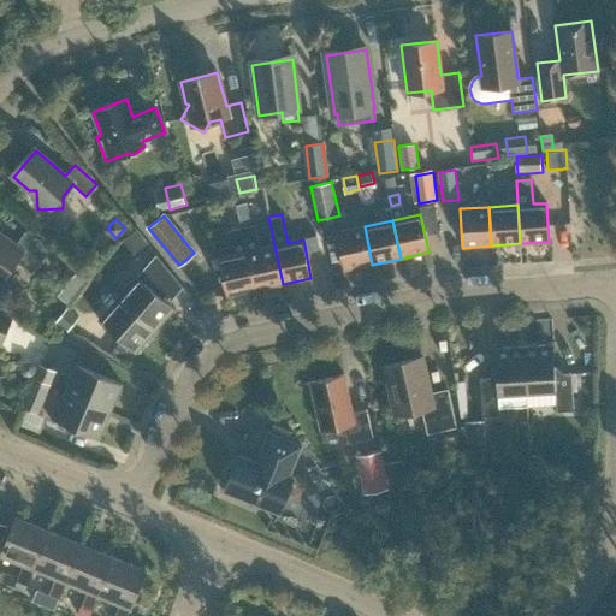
[(123,234),(138,248),(148,238),(132,223),(123,234)]
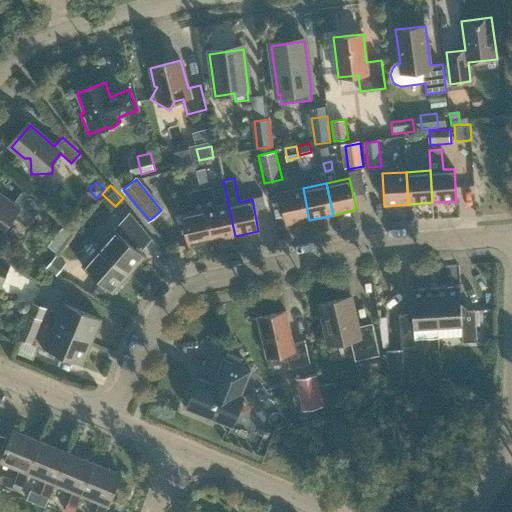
[(235,236),(228,204),(216,206),(212,187),(201,190),(212,241),(235,236)]
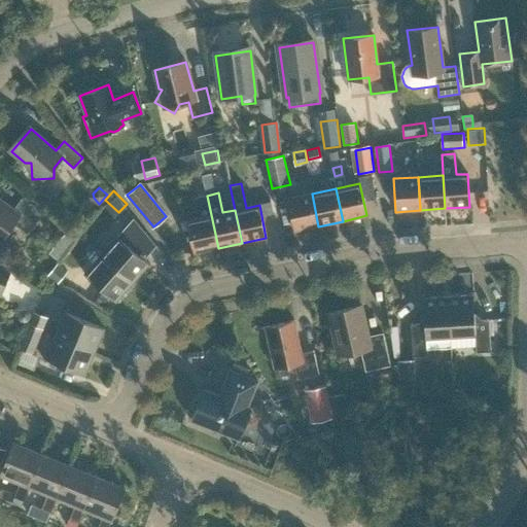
[(294,232),(318,226),(312,194),(287,199),(294,232)]
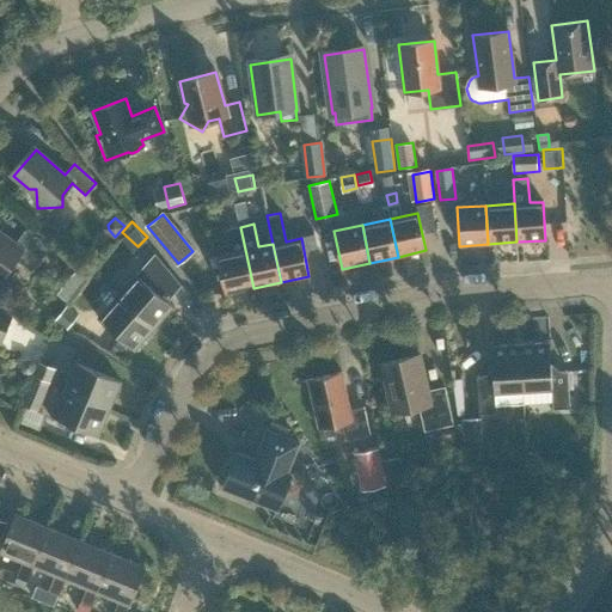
[(225,294),(254,288),(240,227),(226,230),(232,252),(216,256),(225,294)]
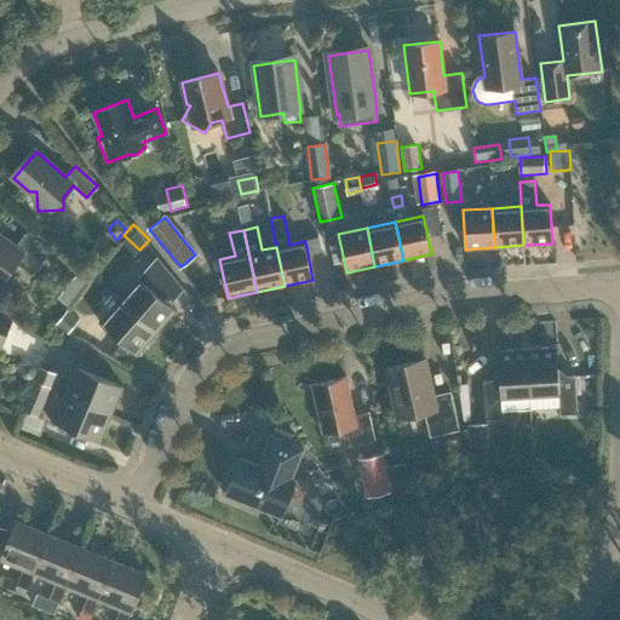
[(16,246),(0,234),(0,283),(16,263),(32,275),(51,251),(27,233),(16,246)]
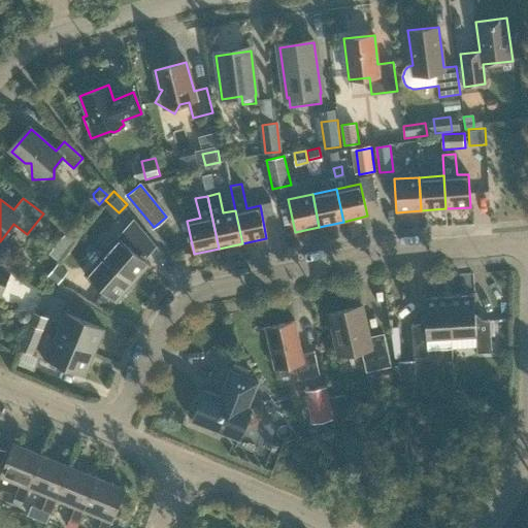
[(274,216),(272,202),(260,205),(263,218),(274,216)]
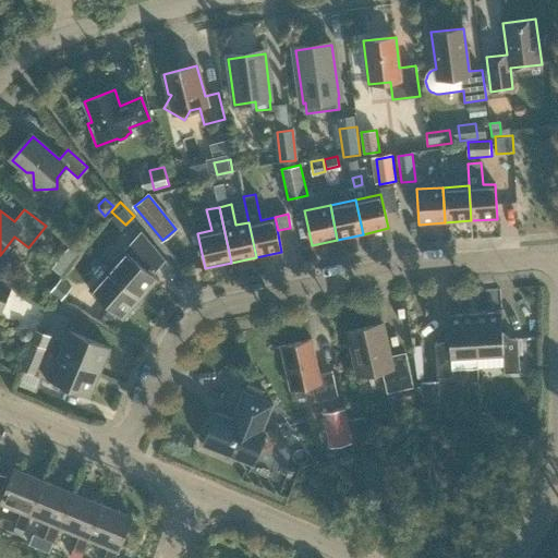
[(107,270),(140,300),(158,280),(153,275),(166,261),(142,231),(107,270)]
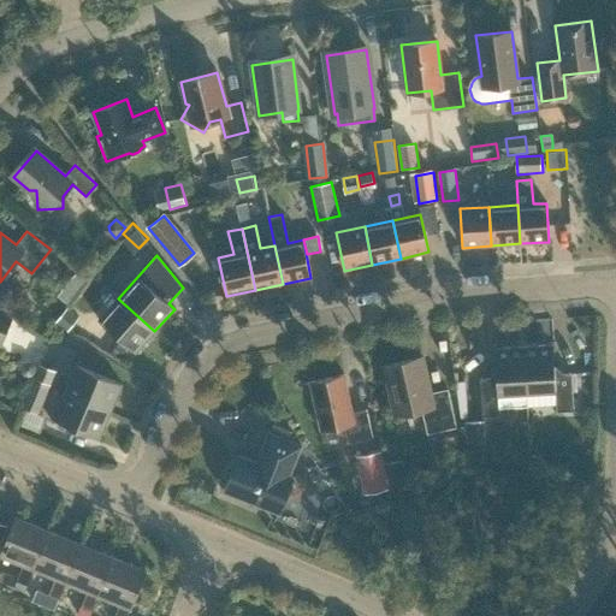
[(76,276),(71,283),(80,289),(84,283),(76,276)]
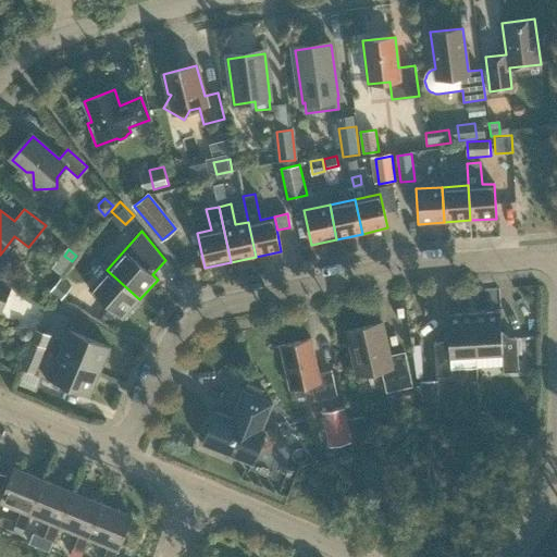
[(122,320),(139,299),(107,270),(89,291),(122,320)]
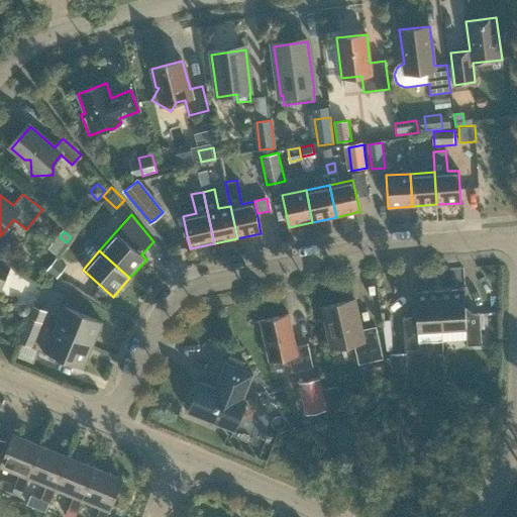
[(67,267),(57,259),(47,271),(58,278),(67,267)]
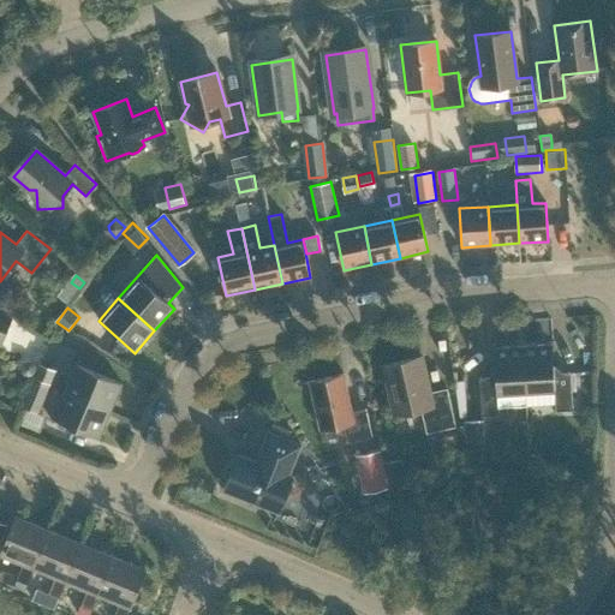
[(0,342),(1,344),(11,318),(0,314),(0,342)]
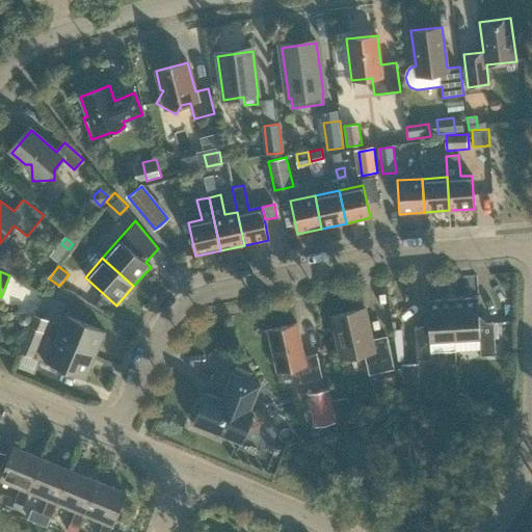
[(452,299),(454,339),(479,337),(480,355),(495,354),(493,322),(479,323),(477,298),(452,299)]
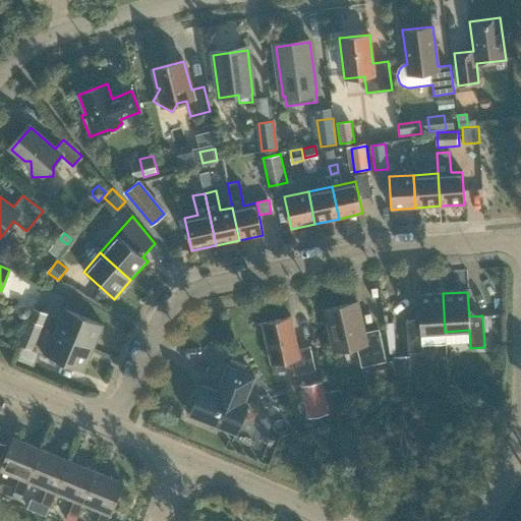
[(421,333),(445,332),(443,293),(418,295),(420,320),(406,321),(408,352),(422,351),(421,333)]
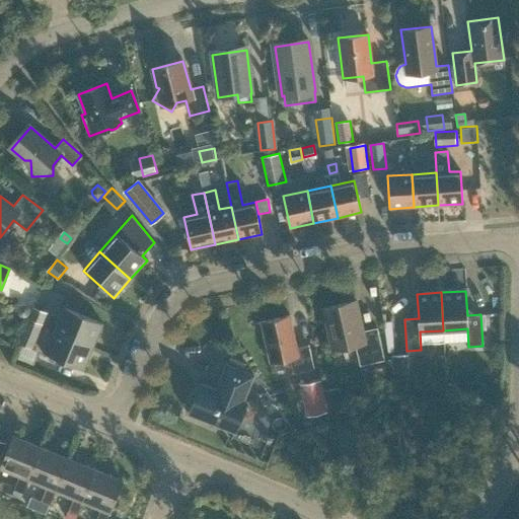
[(355,301),(323,308),(332,350),(355,345),(360,365),(385,359),(378,327),(362,331),(355,301)]
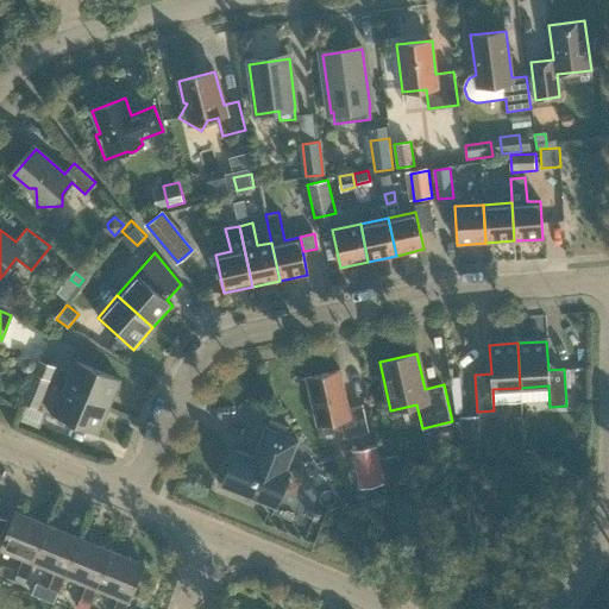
[(22,363),(20,365),(22,368),(23,370),(24,371),(26,372),(29,372),(31,372),(33,371),(35,370),(36,368),(36,365),(36,363),(35,360),(33,359),(31,358),(29,357),(26,358),(24,359),(23,360),(22,363)]
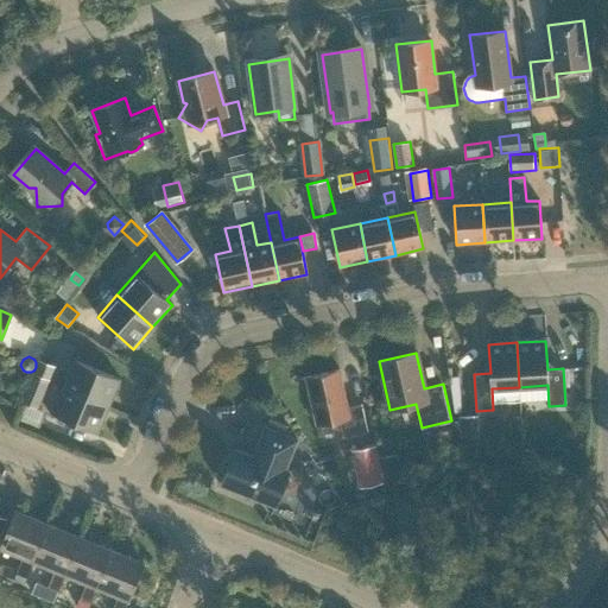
[(33,375),(50,382),(56,367),(39,360),(33,375)]
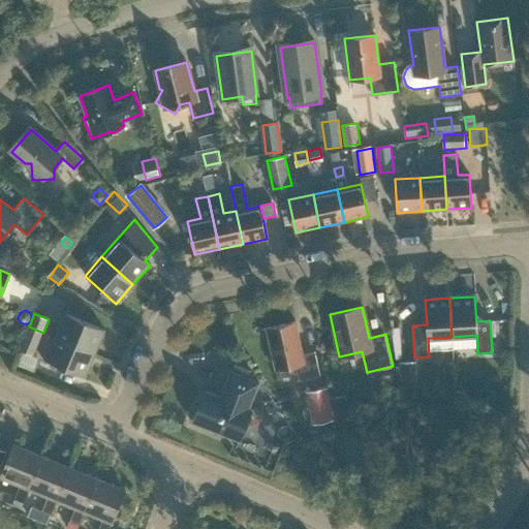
[(56,338),(94,353),(104,331),(65,314),(56,338)]
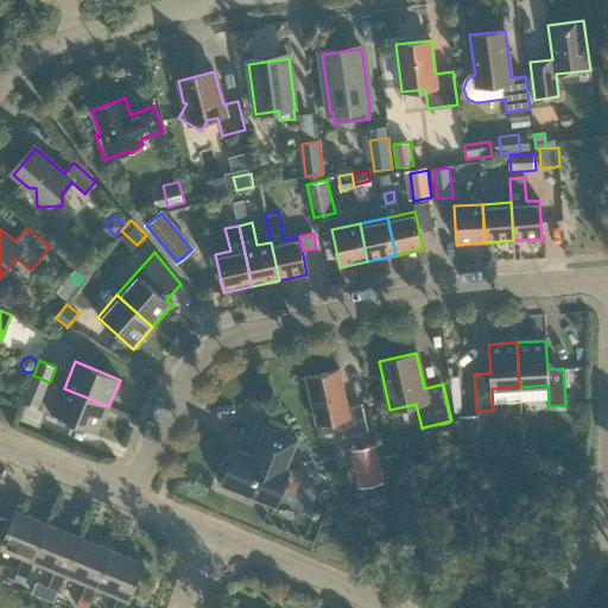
[(305,377),(315,424),(337,419),(341,438),(366,434),(361,405),(347,407),(340,369),(305,377)]
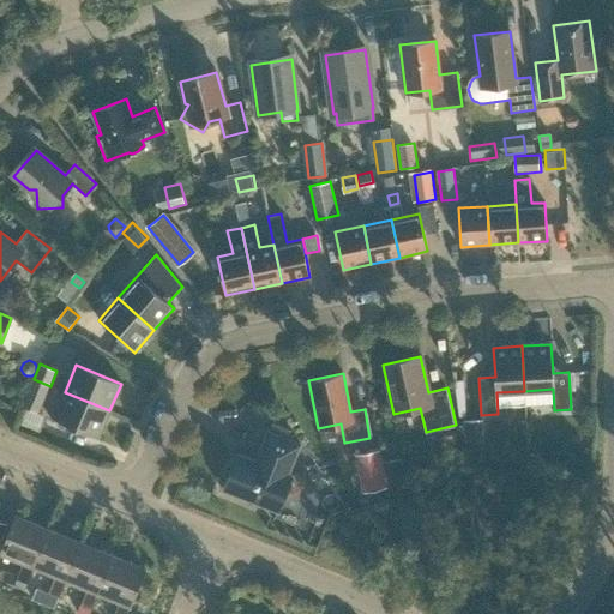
[(40,413),(50,386),(34,379),(23,405),(40,413)]
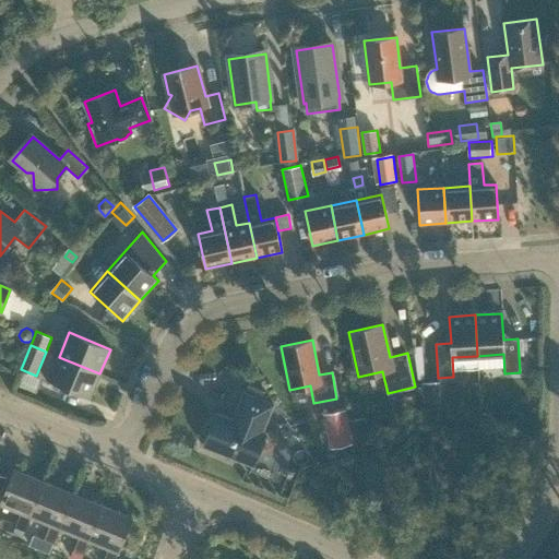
[(90,399),(99,373),(59,357),(49,381),(90,399)]
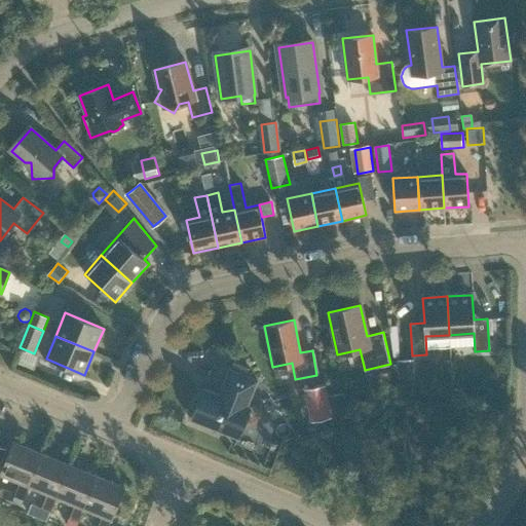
[(415,381),(414,361),(398,362),(400,382),(415,381)]
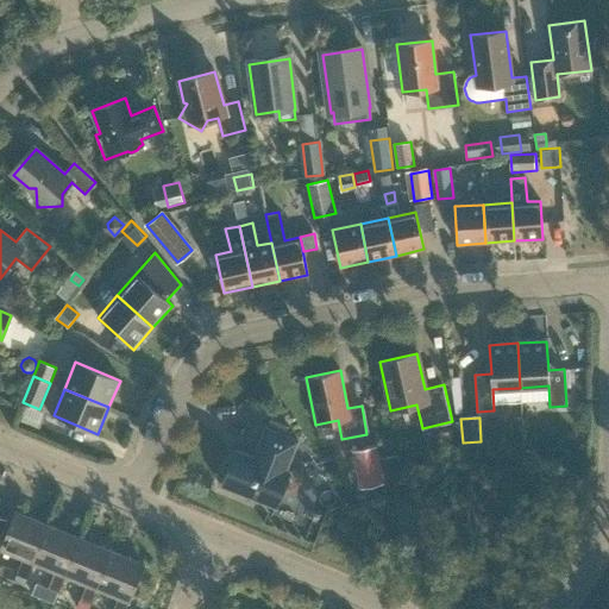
[(253,458),(236,451),(221,487),(276,508),(289,472),(286,471),(297,440),(265,428),(253,458)]
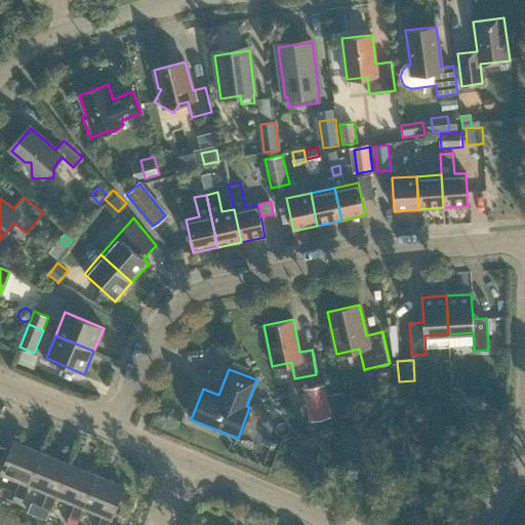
[(307,405),(311,421),(331,417),(324,385),(308,388),(311,404),(307,405)]
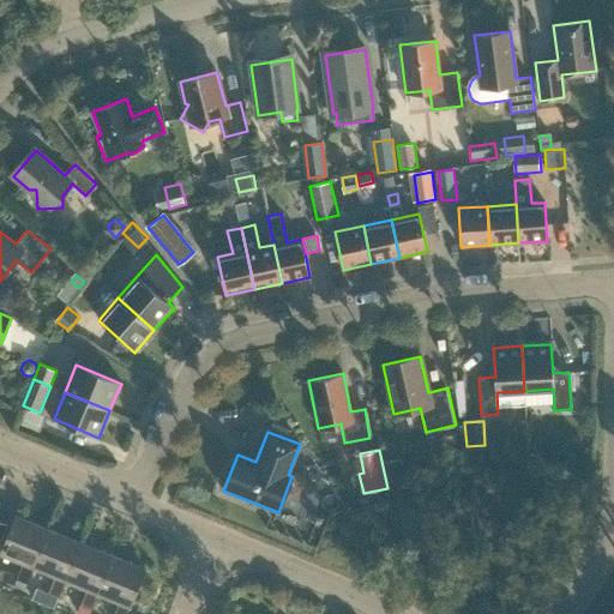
[(539,467),(539,455),(529,455),(529,465),(529,467),(539,467)]
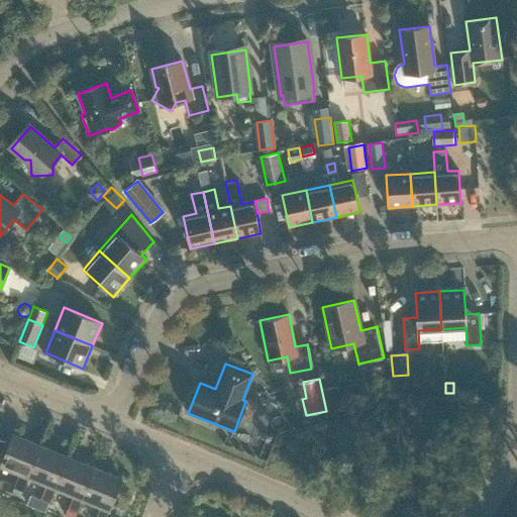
[(329,412),(342,409),(339,397),(337,398),(335,387),(324,390),(329,412)]
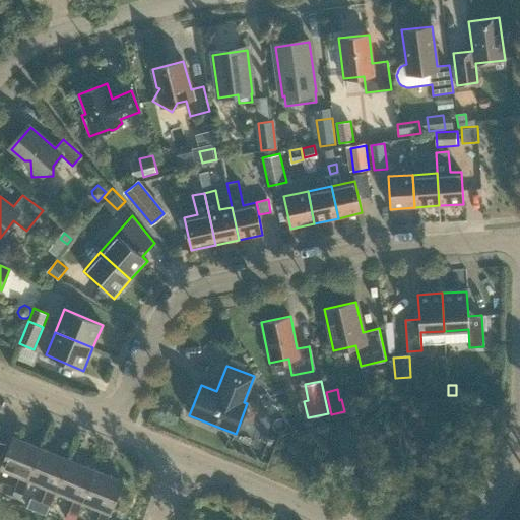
[(28,480),(42,449),(13,437),(0,469),(19,477),(15,489),(14,491),(12,495),(20,499),(28,480)]
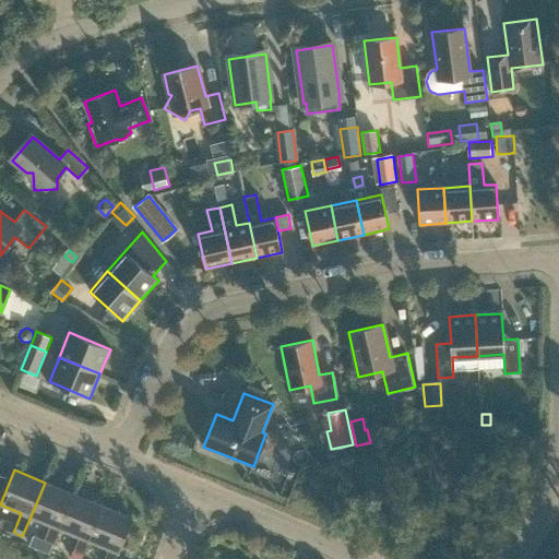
[(59,528),(73,495),(45,483),(31,516),(50,525),(44,539),(54,544),(59,528)]
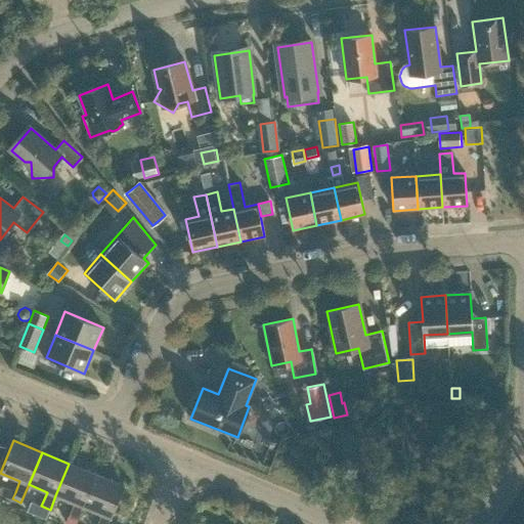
[(71,523),(76,523),(83,507),(96,475),(69,464),(55,495),(75,504),(67,522),(71,523)]
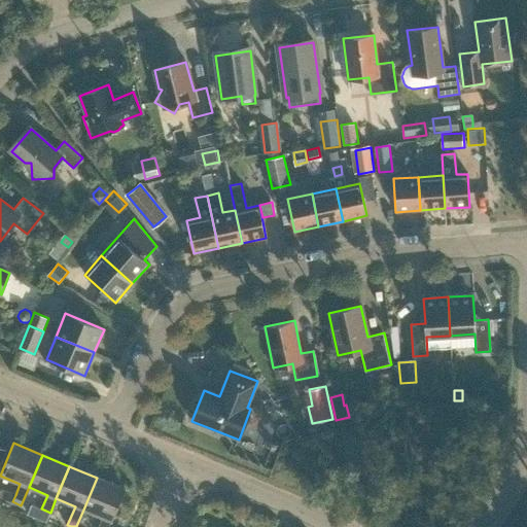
[(97,478),(83,510),(102,518),(98,526),(108,526),(125,489),(97,478)]
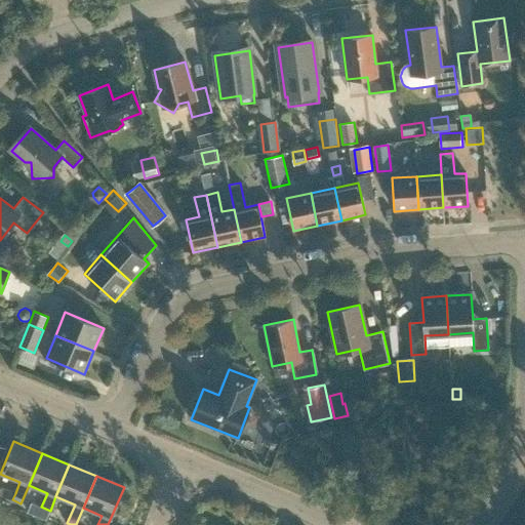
[(1,489),(0,490),(0,495),(11,501),(12,499),(14,495),(15,493),(1,487),(1,489)]
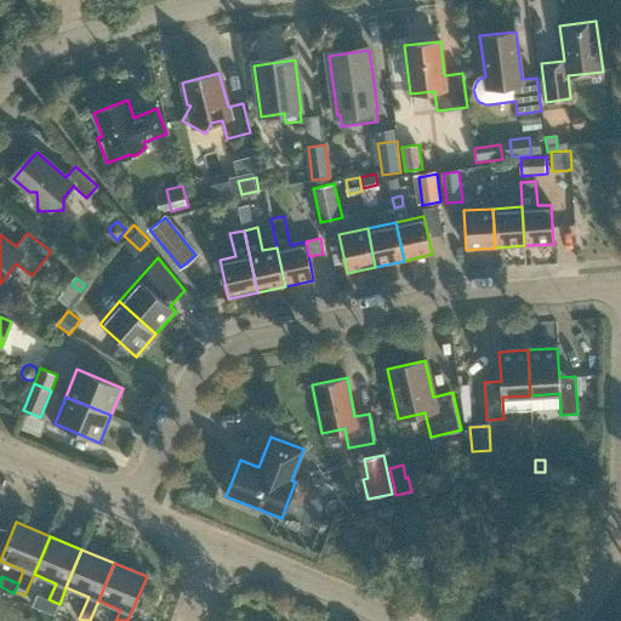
[(38,594),(34,605),(55,614),(60,604),(49,599),(38,594)]
